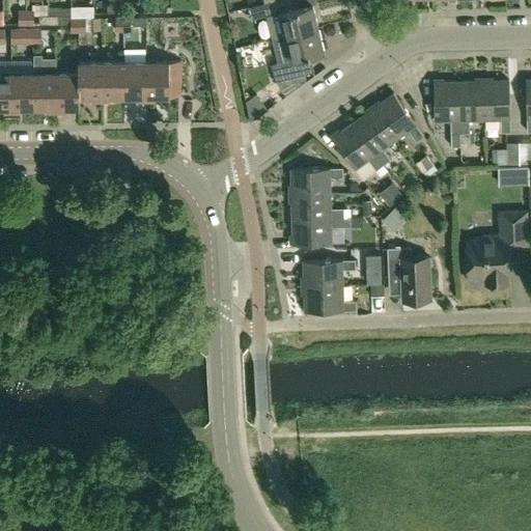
[(284,35),(318,27),(312,3),(292,8),(289,0),(274,0),(264,2),(268,15),(267,16),(273,38),(284,35)]
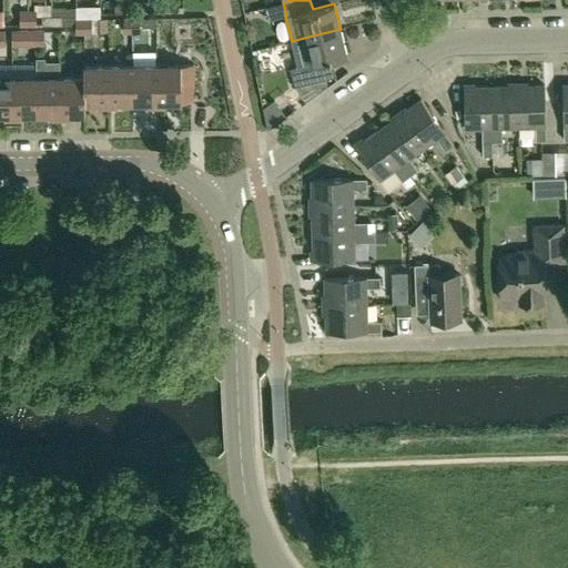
[(42,24),(51,24),(51,16),(42,16),(42,24)]
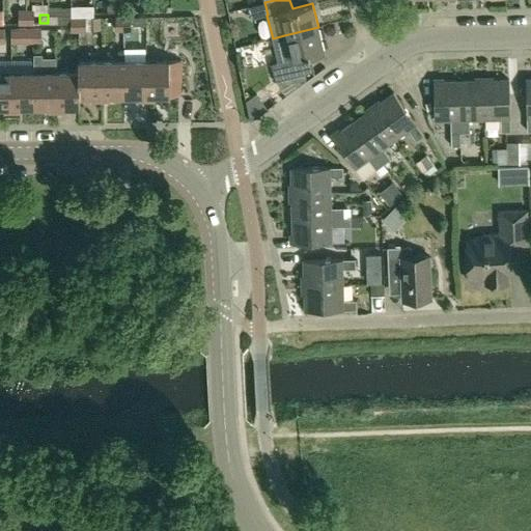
[(48,15),(48,23),(58,23),(58,15),(48,15)]
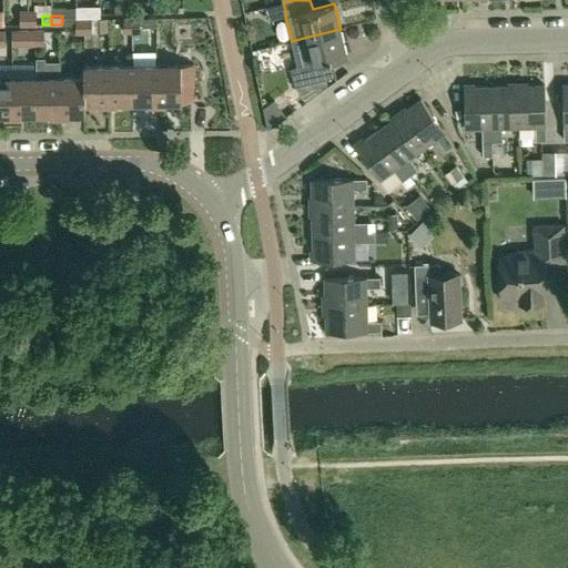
[(346,54),(341,29),(304,38),(292,41),(297,67),(290,68),(294,87),(330,78),(325,60),(346,54)]
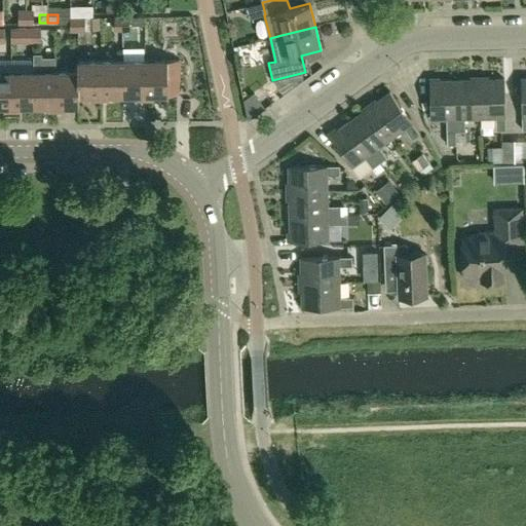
[(32,28),(25,28),(10,28),(11,41),(32,41),(32,28)]
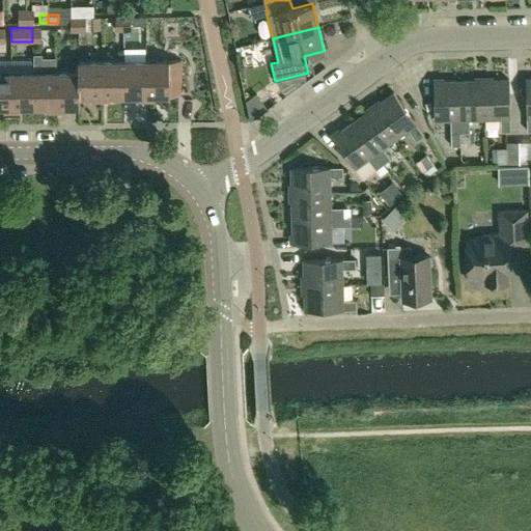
[(48,111),(56,111),(55,72),(56,71),(56,57),(43,57),(43,53),(33,53),(33,72),(33,106),(48,106),(48,111)]
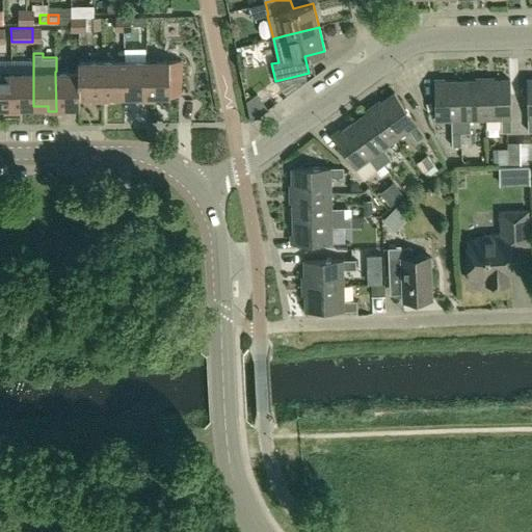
[(180,59),(168,59),(145,60),(145,100),(154,100),(154,95),(179,95),(179,80),(180,80),(180,59)]
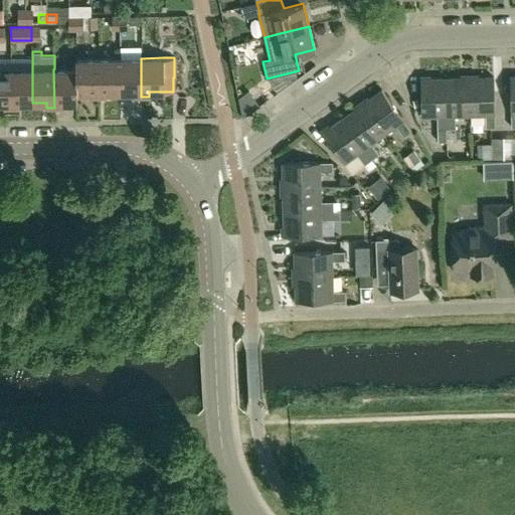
[(91,98),(98,98),(98,58),(74,58),(75,68),(75,93),(76,93),(90,93),(91,98)]
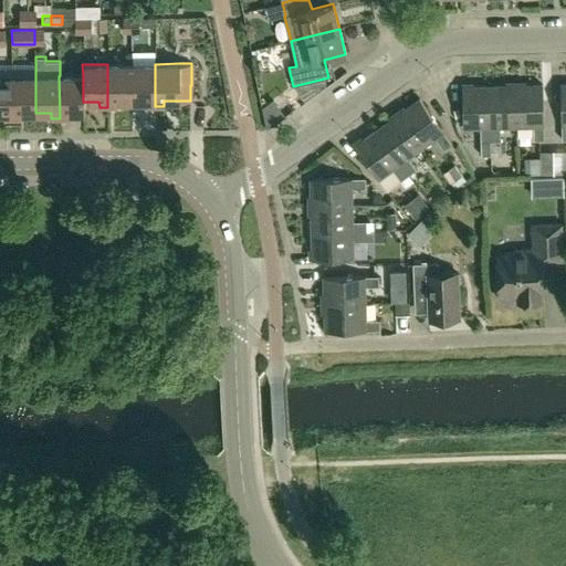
[(132,101),(130,64),(107,64),(107,107),(116,107),(116,101),(132,101)]
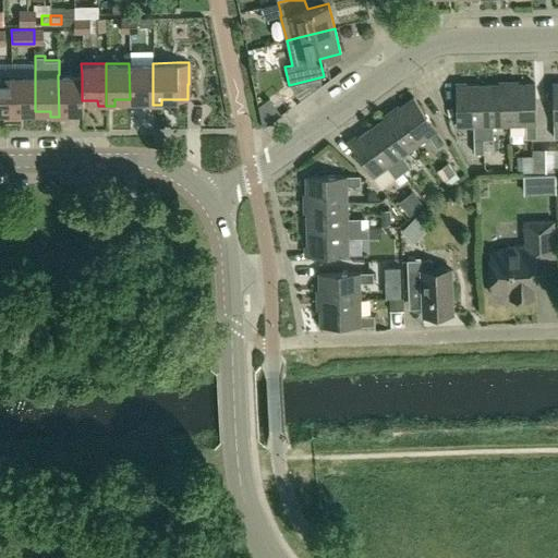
[(145,105),(153,105),(153,63),(129,63),(130,99),(145,99),(145,105)]
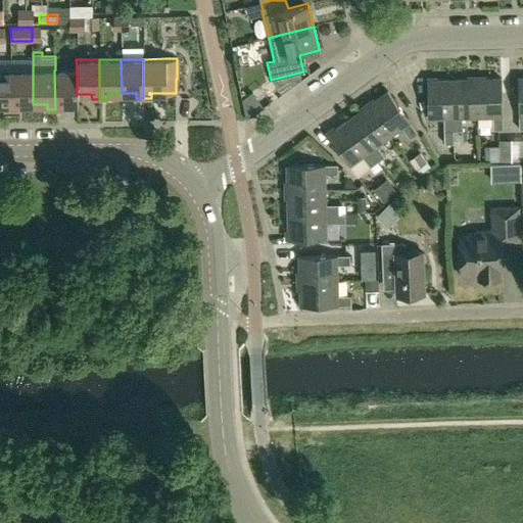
[(77,69),(55,69),(54,70),(55,109),(62,109),(62,104),(78,104),(78,94),(77,94),(77,69)]
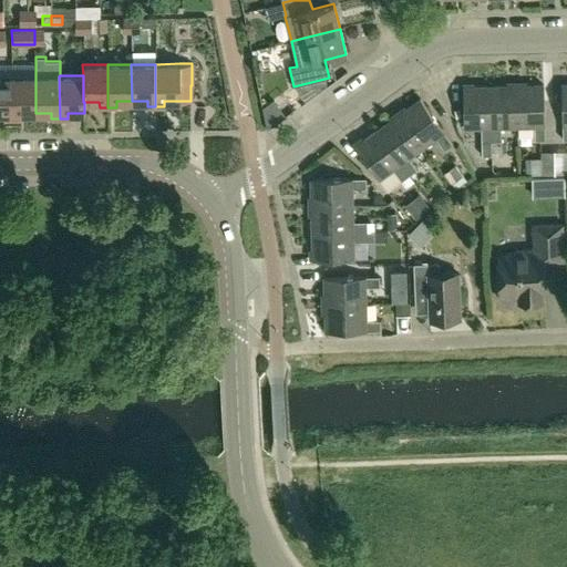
[(3,120),(12,120),(11,76),(0,76),(0,113),(3,114),(3,120)]
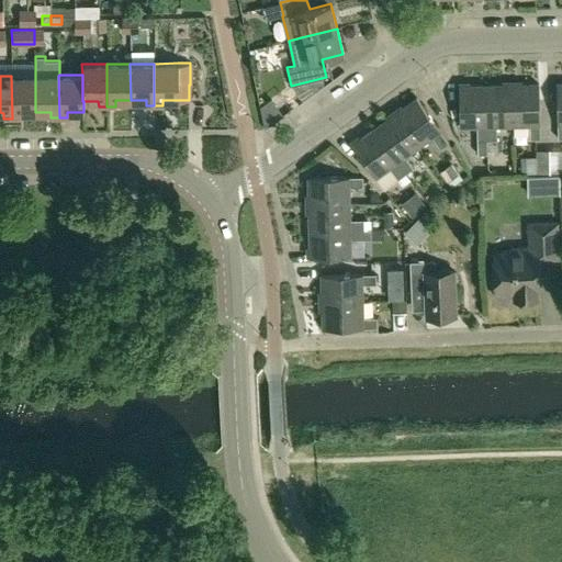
[(11,76),(12,119),(20,119),(20,112),(35,112),(35,76),(11,76)]
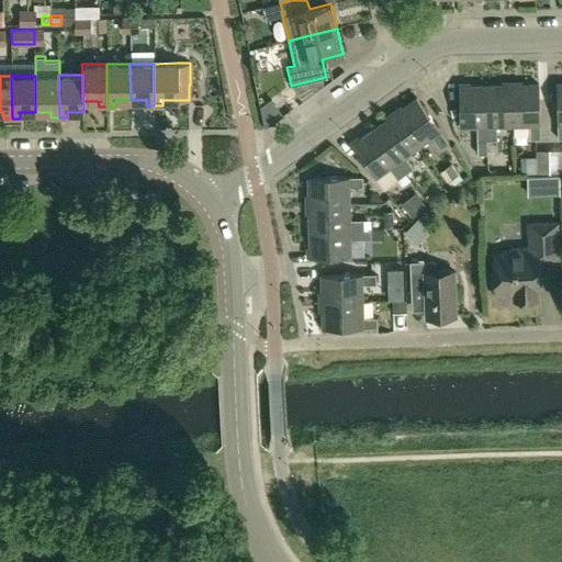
[(512,85),(513,125),(529,125),(529,139),(540,139),(539,83),(512,85)]
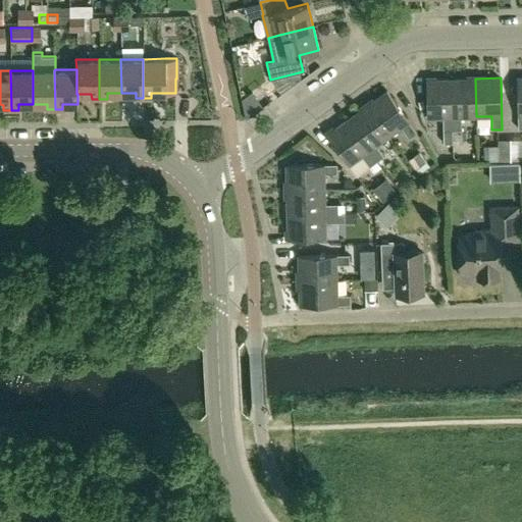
[(461,117),(476,116),(475,79),(451,80),(452,131),(461,131),(461,117)]
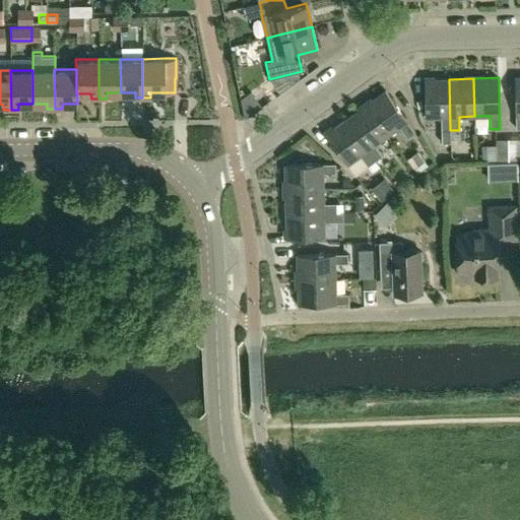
[(450,130),(449,79),(425,79),(425,118),(441,117),(441,142),(450,142),(450,130)]
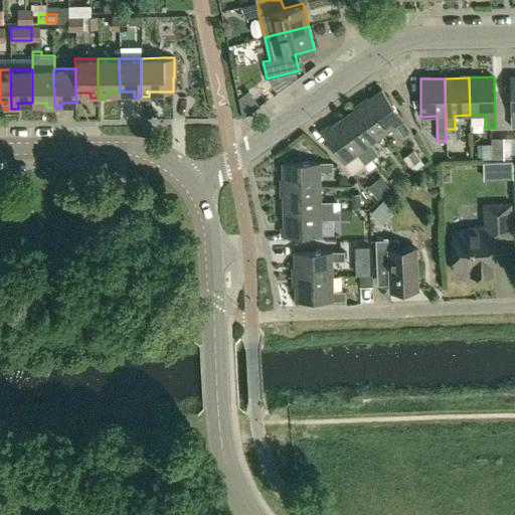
[(361,104),(383,135),(395,126),(403,136),(410,131),(381,90),(361,104)]
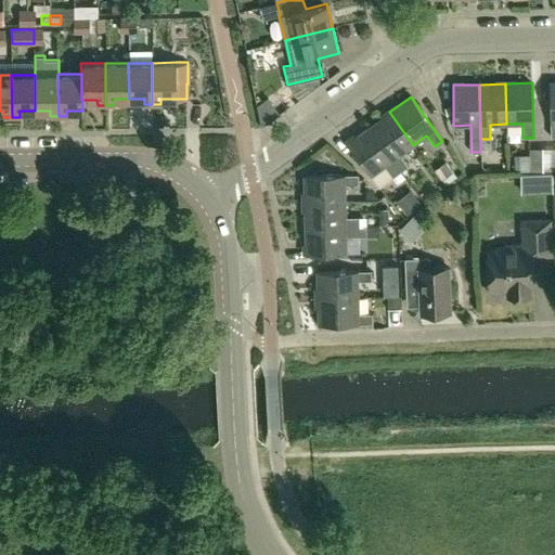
[(389,112),(369,127),(400,171),(408,166),(400,154),(413,145),(389,112)]
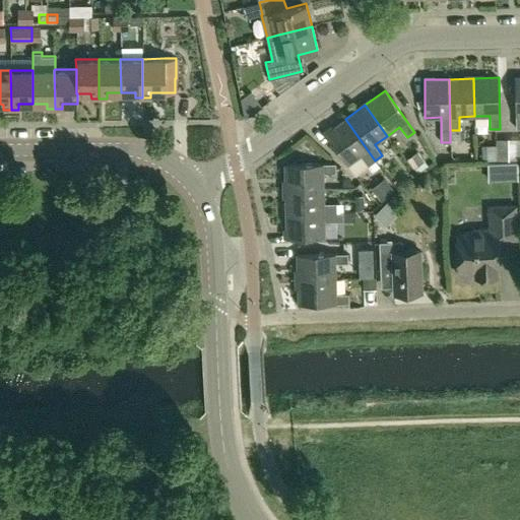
[(375,160),(345,119),(325,134),(347,165),(360,155),(368,166),(375,160)]
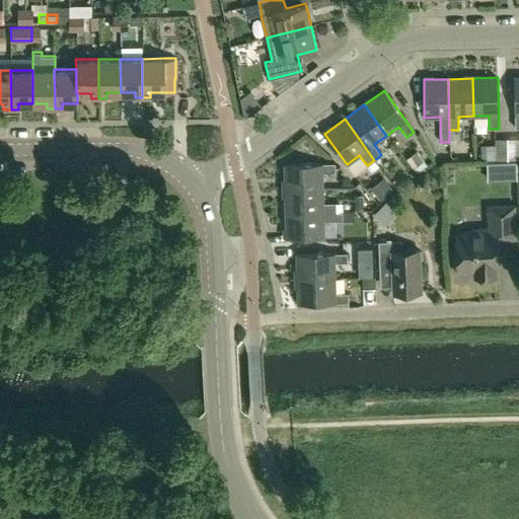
[(507,159),(507,138),(496,139),(496,144),(494,144),(494,159),(507,159)]
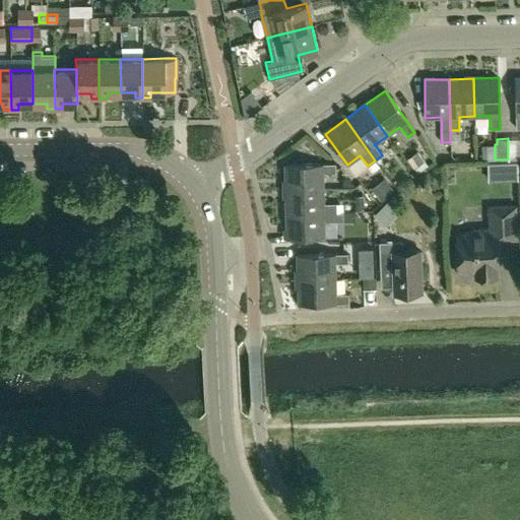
[(285,189),(323,188),(323,173),(336,173),(335,164),(284,165),(285,189)]
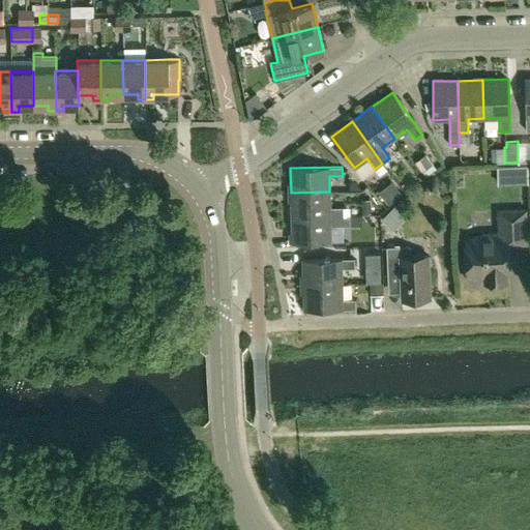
[(291,193),(291,217),(344,216),(343,207),(330,207),(329,192),(291,193)]
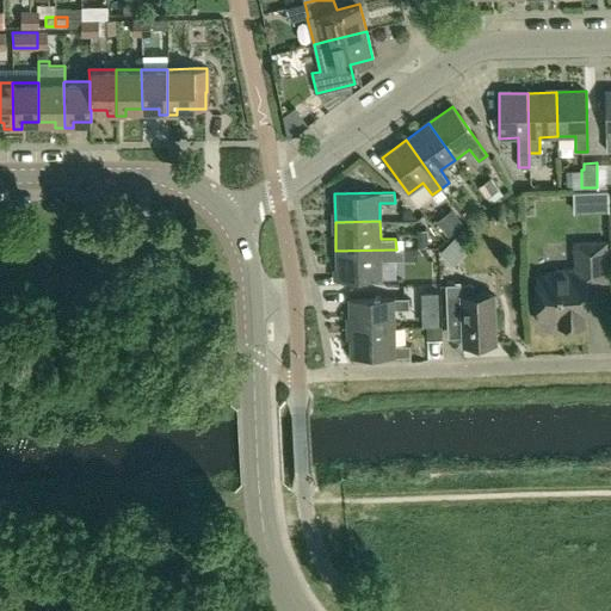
[(576,328),(578,326),(584,326),(582,315),(586,315),(585,276),(608,276),(606,241),(573,242),(574,267),(562,269),(562,275),(537,276),(538,314),(559,314),(559,326),(567,326),(568,329),(576,328)]
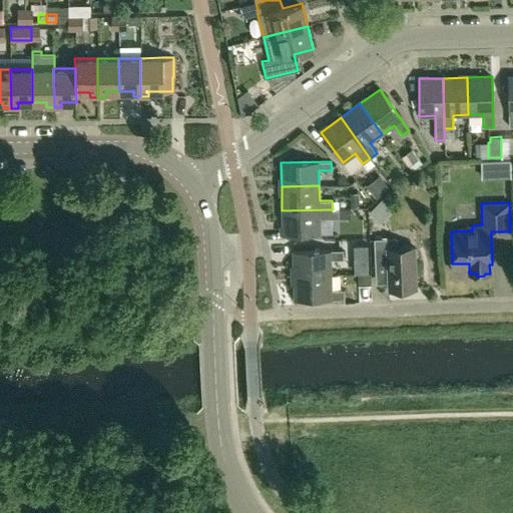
[(339,209),(333,209),(282,210),(283,235),(320,234),(320,218),(339,218),(339,209)]
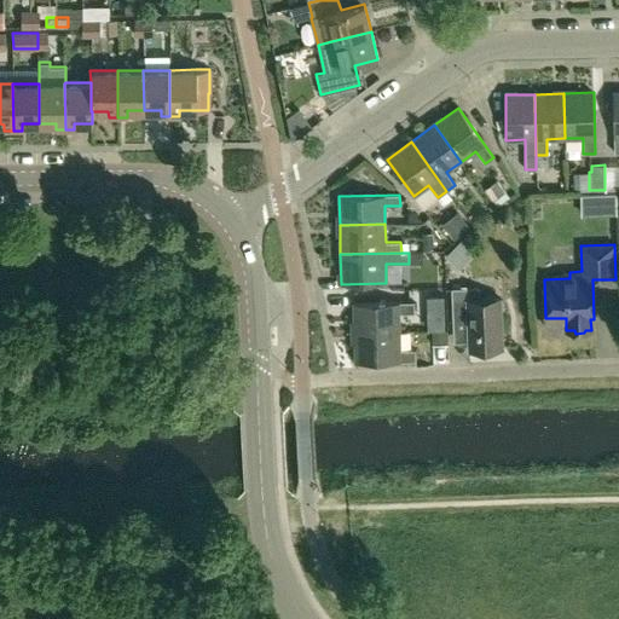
[(467,318),(468,341),(468,350),(502,348),(501,299),(479,300),(478,288),(451,289),(452,319),(467,318)]
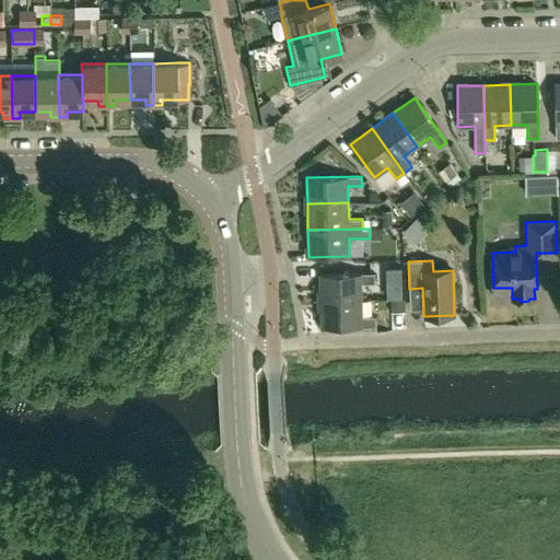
[(401,268),(388,268),(388,283),(401,283),(401,268)]
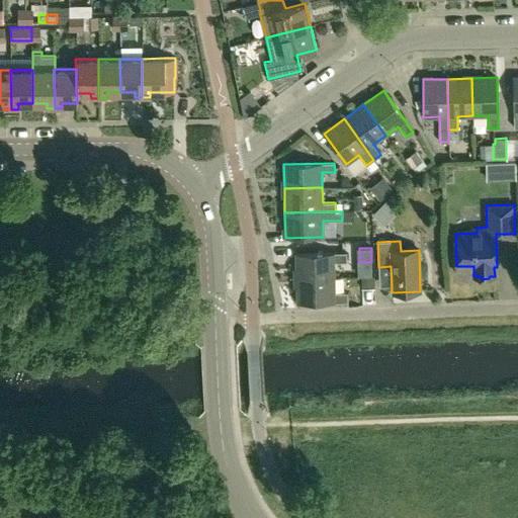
[(296,278),(334,277),(334,262),(347,262),(346,252),(295,253),(296,278)]
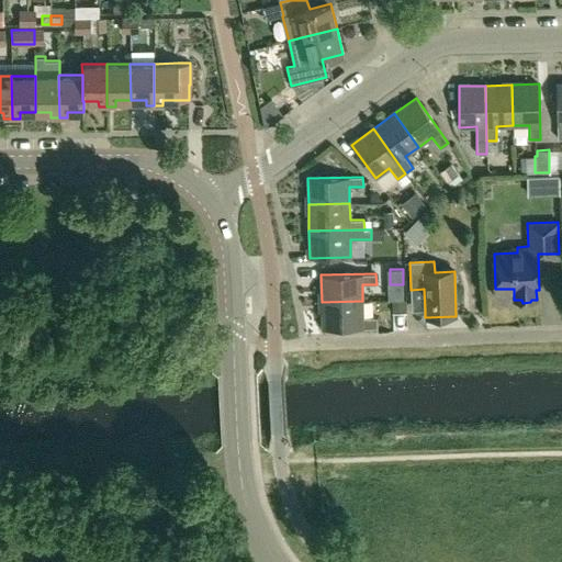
[(362,301),(322,302),(322,328),(378,327),(377,317),(363,317),(362,301)]
